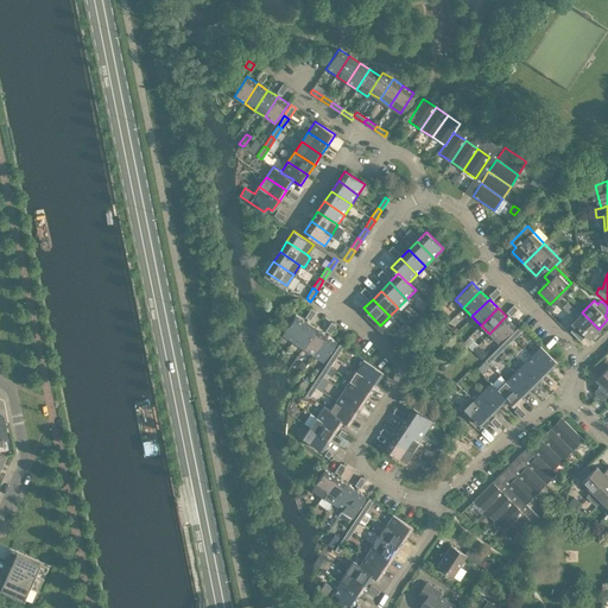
[(570,324),(574,328),(570,331),(580,341),(586,335),(589,339),(599,329),(582,312),(570,324)]
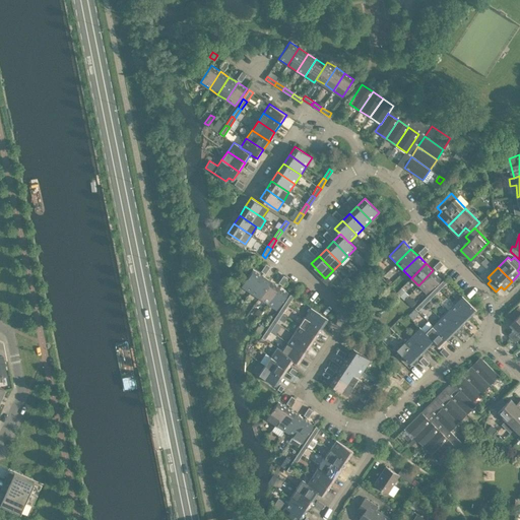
[(253,269),(242,286),(250,291),(262,275),(253,269)]
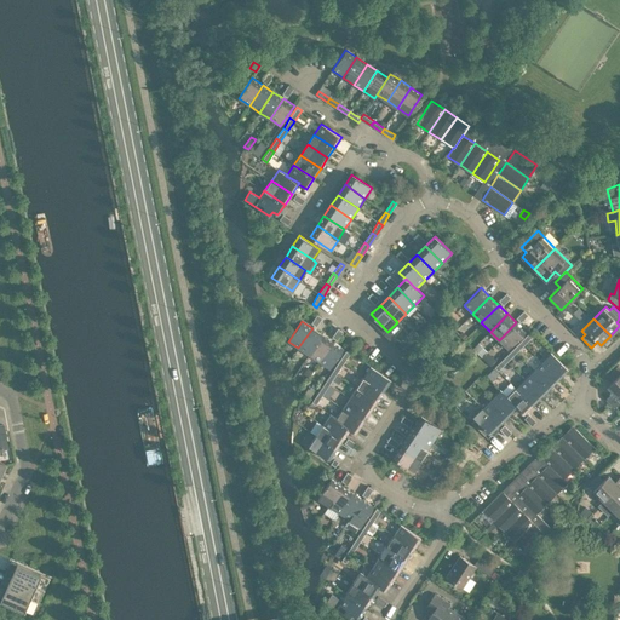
[(507,349),(526,332),(516,322),(499,340),(507,349)]
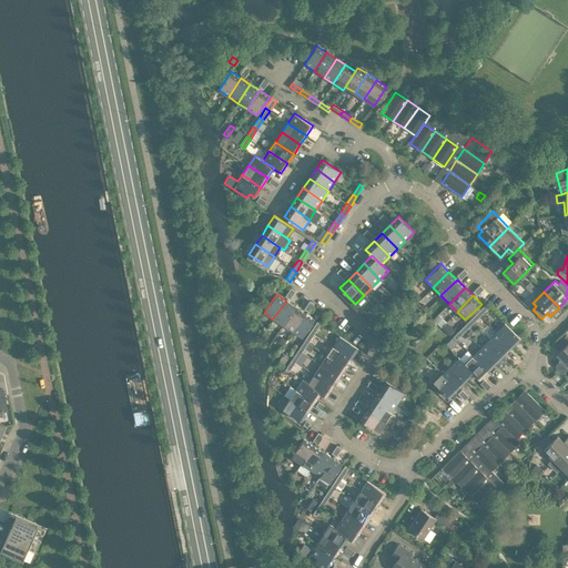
[(283,325),(295,306),(286,301),(273,318),(283,325)]
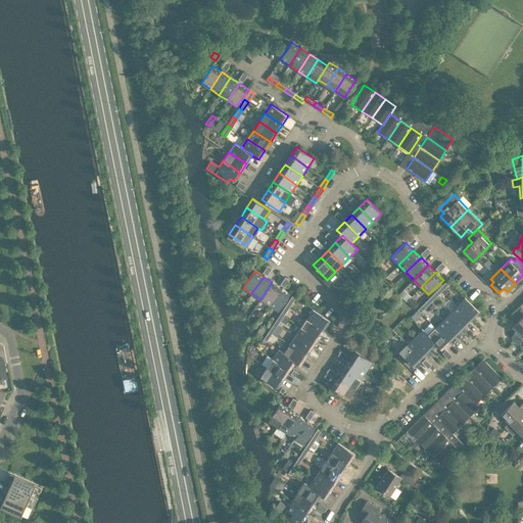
[(450,283),(447,280),(439,288),(442,290),(450,283)]
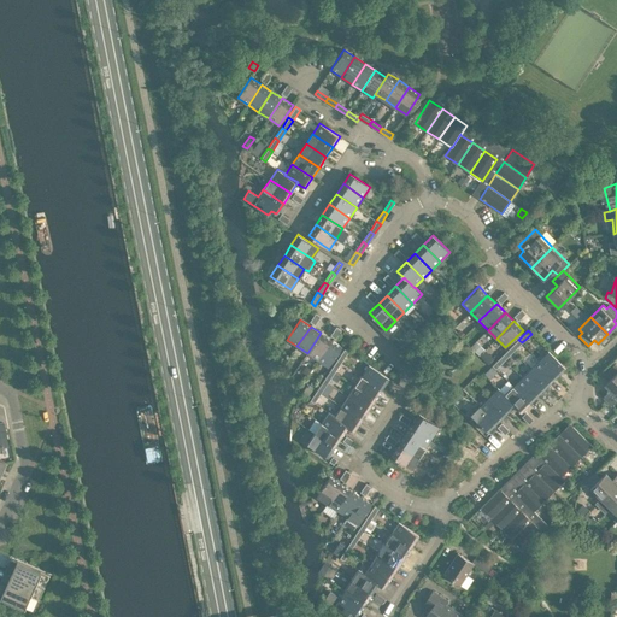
[(317,360),(331,340),(321,333),(307,353),(317,360)]
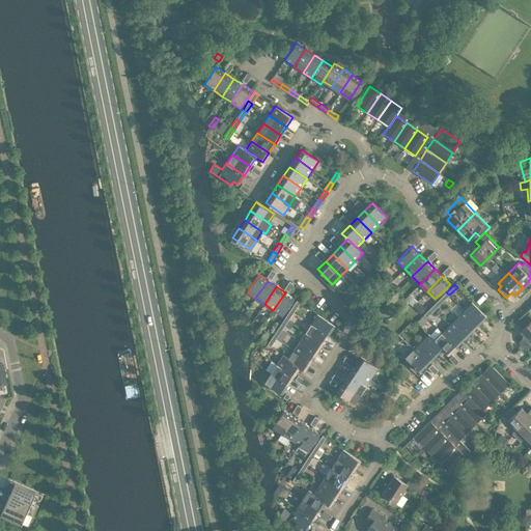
[(282,316),(294,299),(285,292),(273,310),(282,316)]
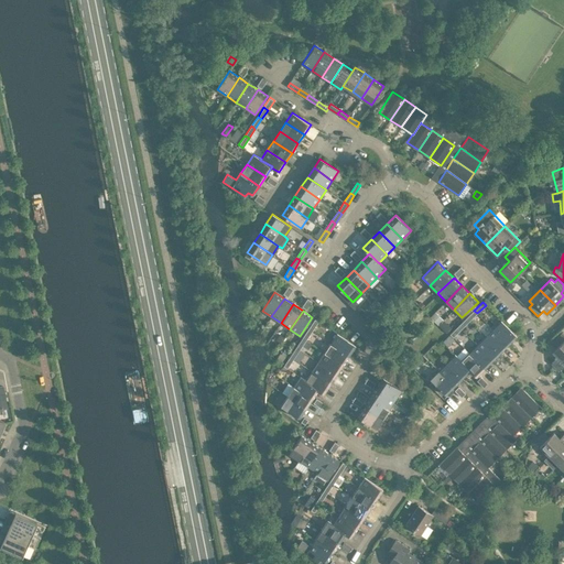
[(466,318),(469,322),(477,313),(474,311),(466,318)]
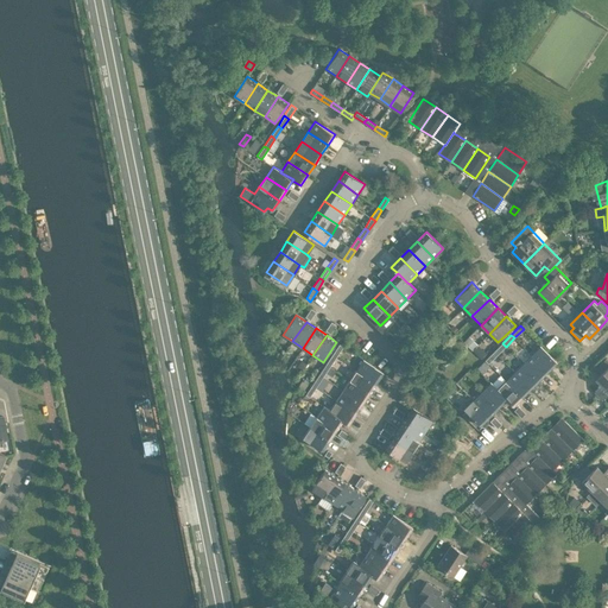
[(469,336),(463,342),(473,350),(477,344),(469,336)]
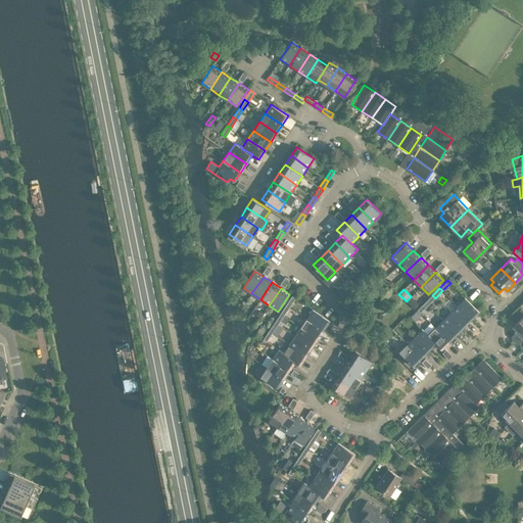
[(295,298),(292,295),(286,304),(290,306),(295,298)]
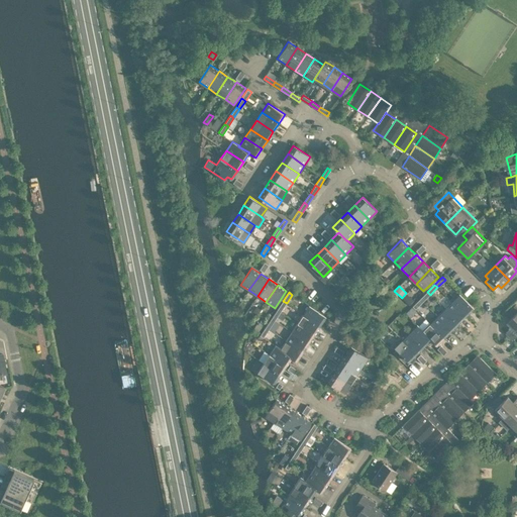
[(420,299),(423,302),(430,295),(427,292),(420,299)]
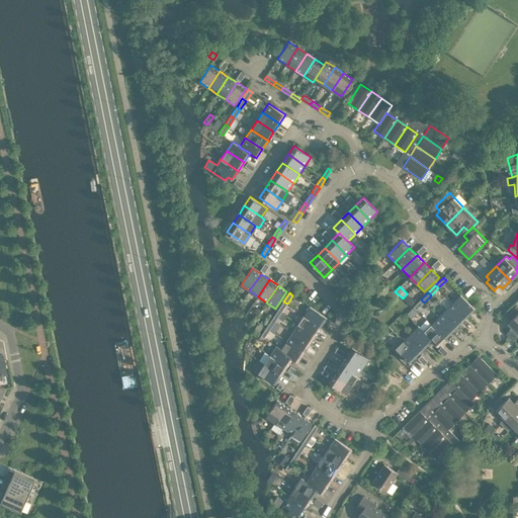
[(475,309),(460,294),(452,303),(467,317),(475,309)]
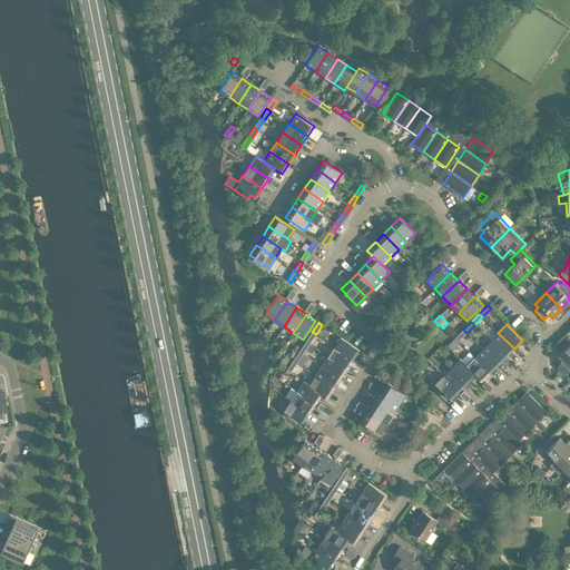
[(455,337),(458,341),(467,333),(463,330),(455,337)]
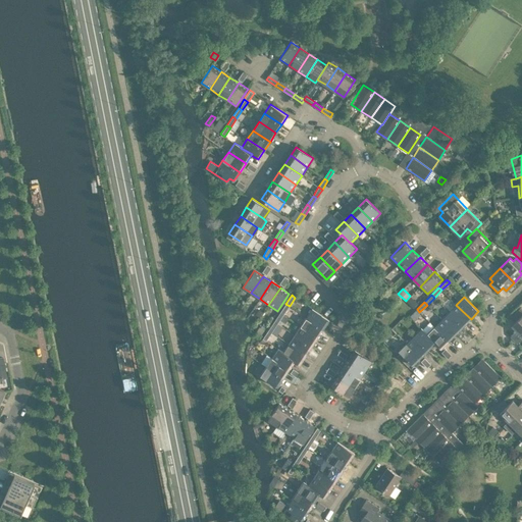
[(290,306),(285,304),(279,313),(283,315),(290,306)]
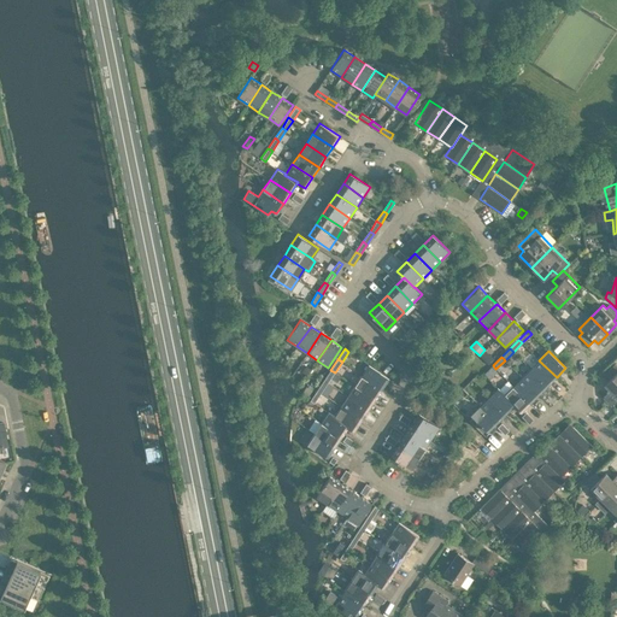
[(557,377),(539,360),(530,369),(547,386),(557,377)]
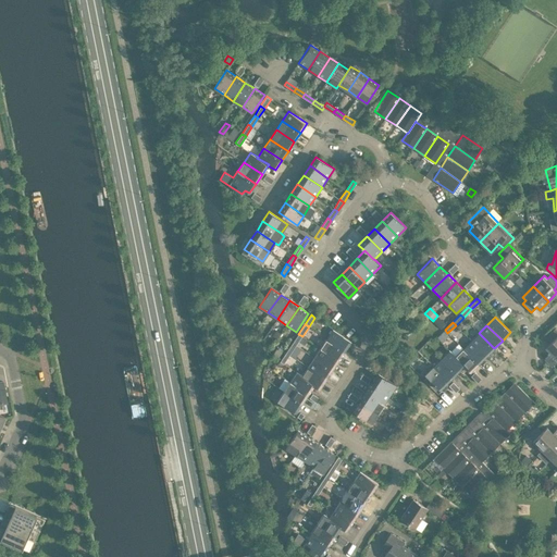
[(556,331),(555,329),(545,338),(549,343),(545,347),(551,353),(545,359),(548,362),(556,354),(556,331)]
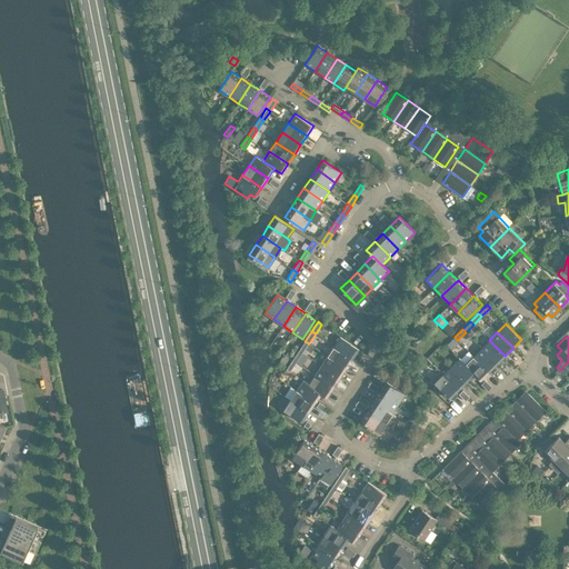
[(283,347),(287,340),(282,337),(278,342),(283,347)]
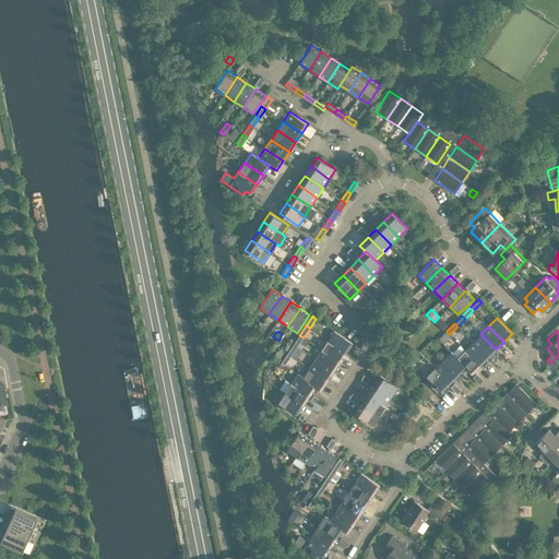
[(351,342),(334,331),(328,340),(346,353),(353,343),(351,342)]
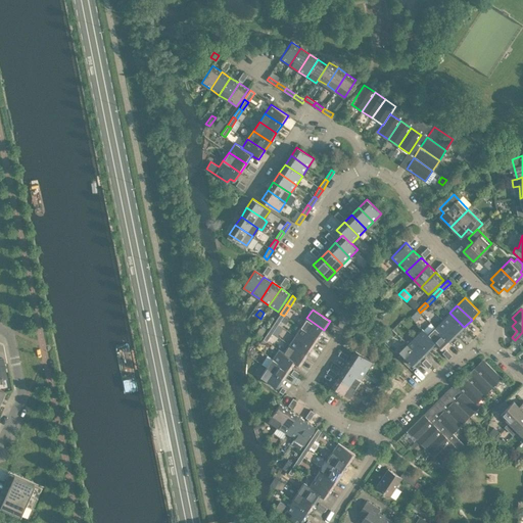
[(415,313),(411,317),(416,321),(422,315),(417,311),(415,313)]
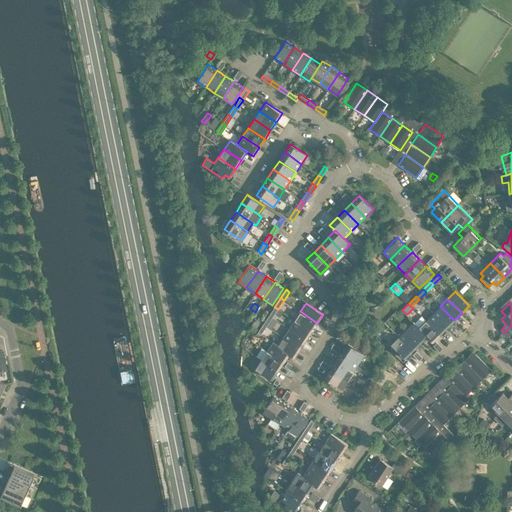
[(454,320),(440,306),(433,313),(447,327),(454,320)]
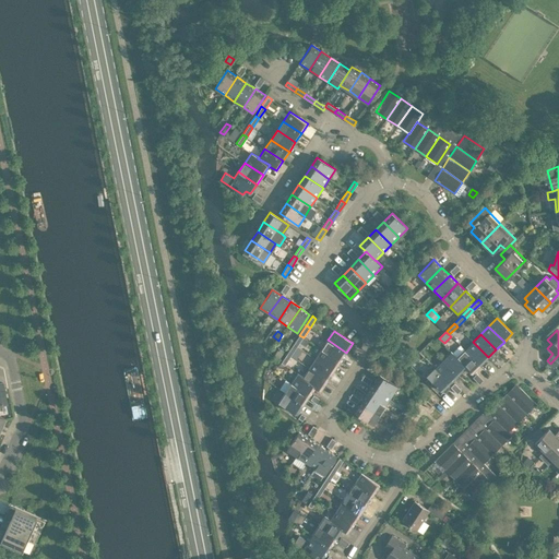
[(294,344),(297,346),(304,337),(299,335),(294,344)]
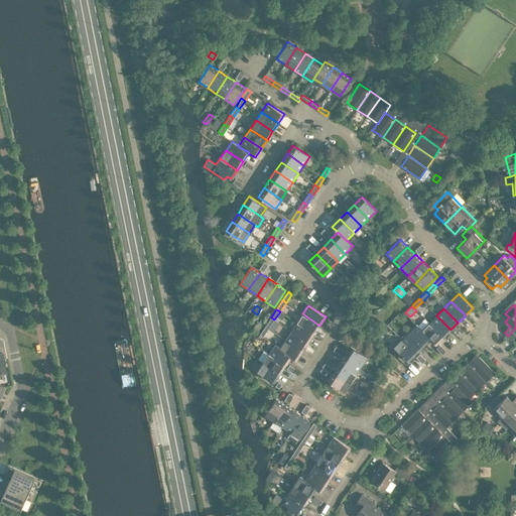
[(296,323),(313,334),(319,326),(302,313),(296,323)]
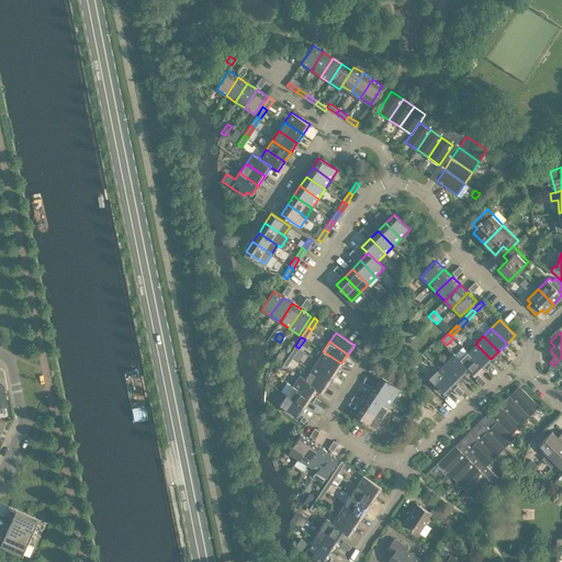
[(467,351),(483,368),(491,359),(475,344),(467,351)]
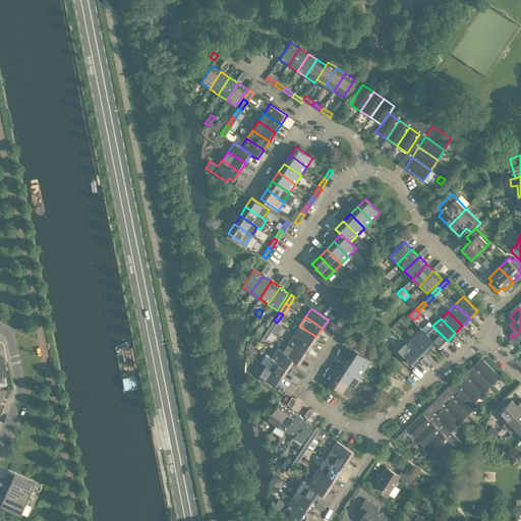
[(277,323),(274,321),(268,330),(271,332),(277,323)]
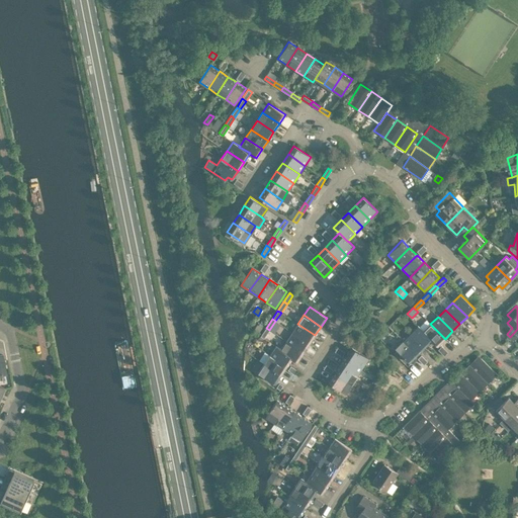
[(315,335),(297,324),(292,333),(310,344),(315,335)]
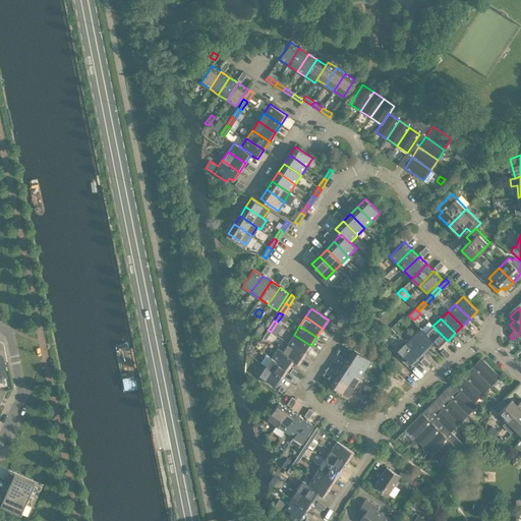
[(435,342),(440,348),(448,341),(432,326),(426,333),(425,334),(435,342)]
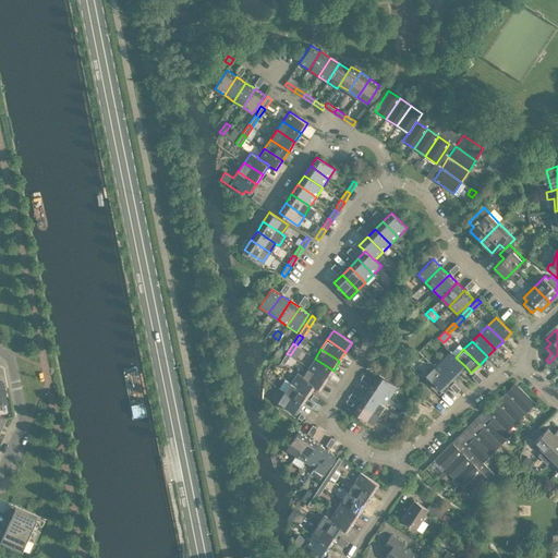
[(277,350),(273,355),(278,360),(280,356),(282,353),(277,350)]
